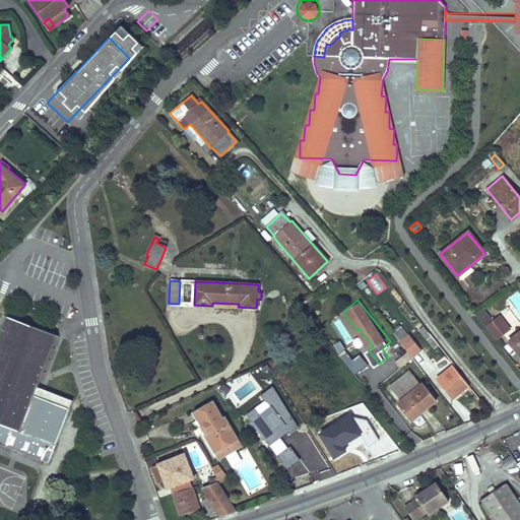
[(483,309),(476,315),(485,326),(493,320),(483,309)]
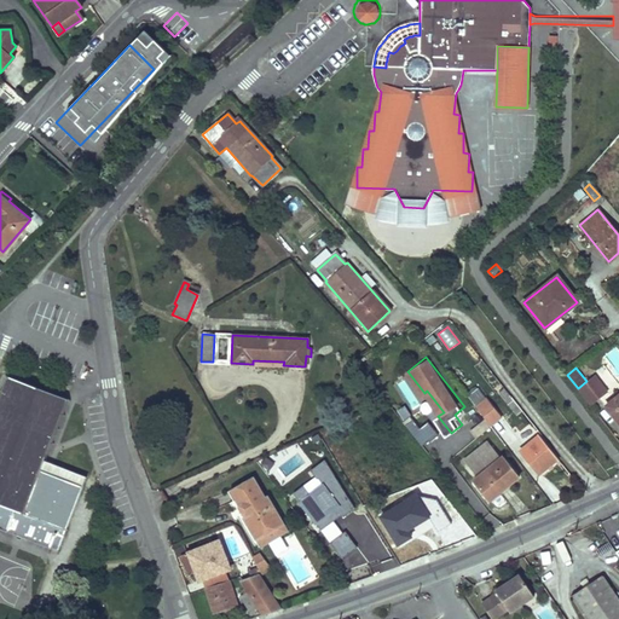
[(608,392),(595,375),(586,381),(578,388),(591,405),(608,392)]
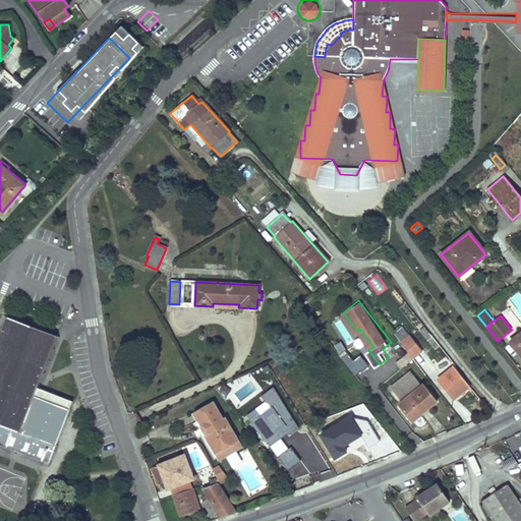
[(57,335),(8,316),(0,337),(0,445),(49,463),(73,401),(38,388),(57,335)]
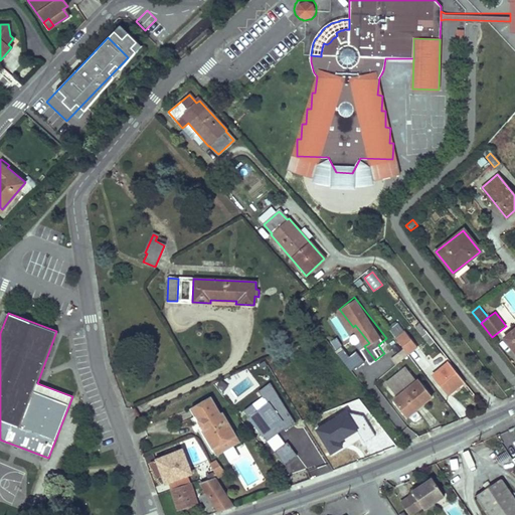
[(395,338),(403,332),(397,323),(388,330),(395,338)]
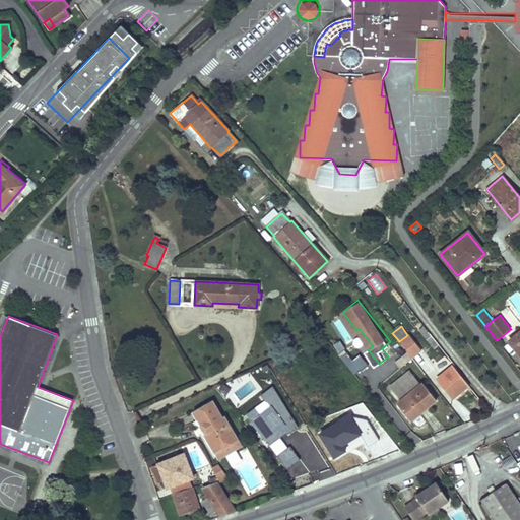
[(519,331),(509,340),(519,353),(519,331)]
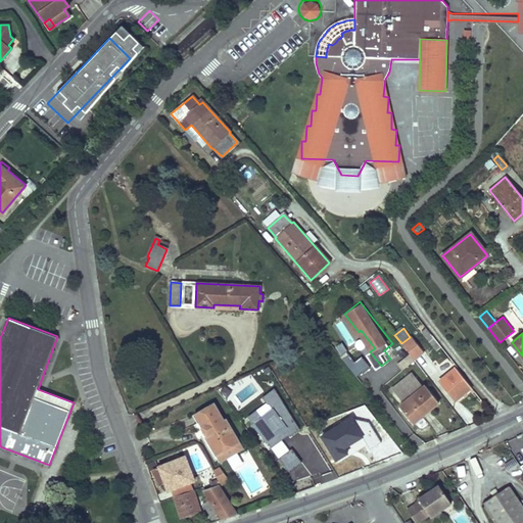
[(410,337),(401,343),(414,360),(423,352),(410,337)]
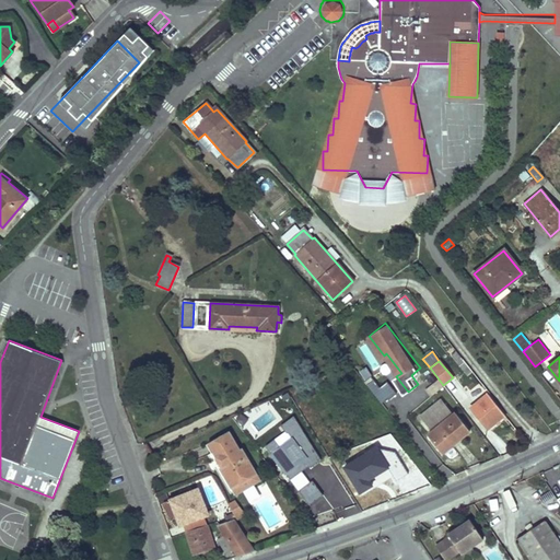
[(359,373),(368,381),(373,375),(364,366),(359,373)]
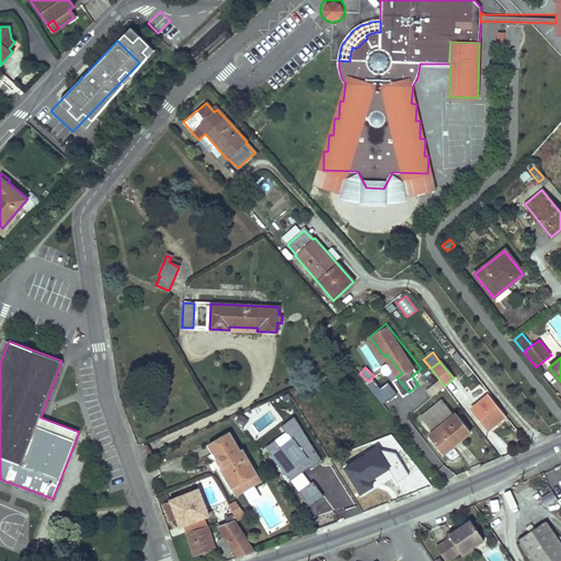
[(373,380),(366,386),(381,404),(388,400),(373,380)]
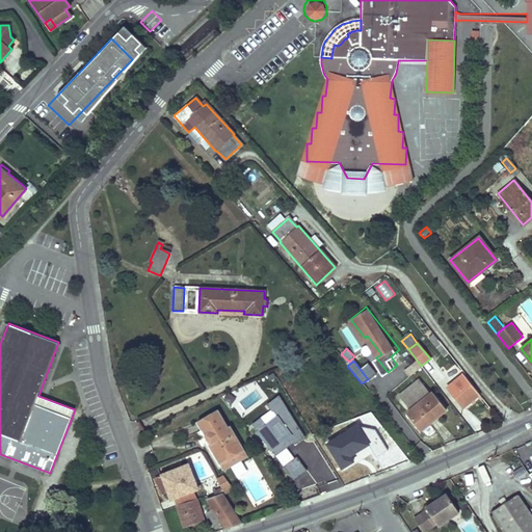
[(462,375),(446,388),(462,408),(478,396),(462,375)]
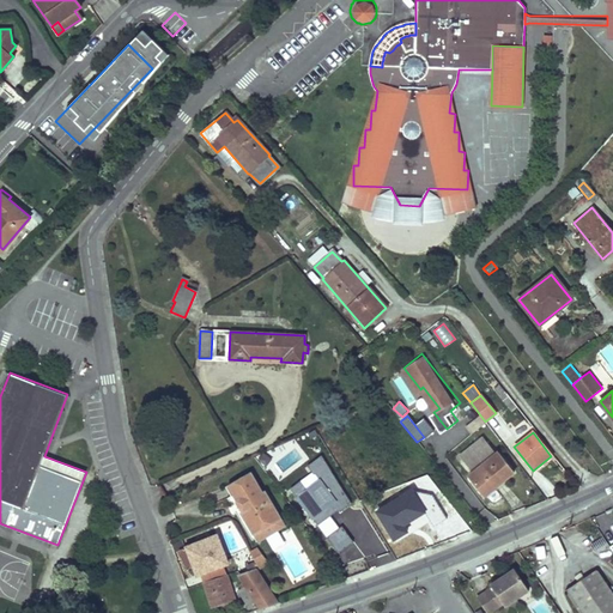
[(481,438),(466,450),(479,467),(472,472),(468,475),(483,493),(491,486),(493,489),(514,473),(497,453),(495,454),(481,438)]
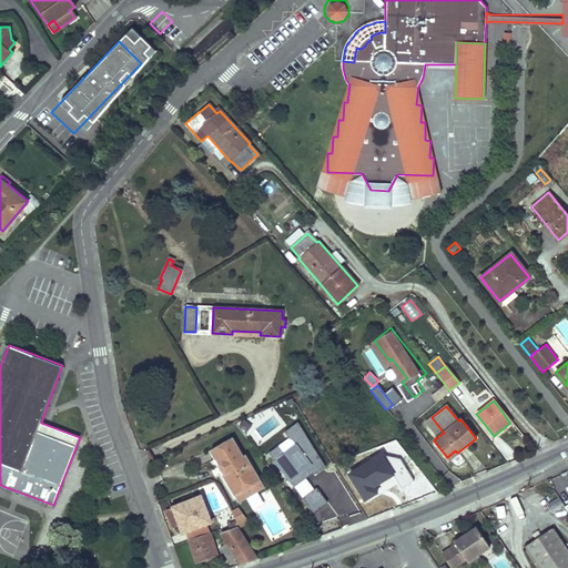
[(425,423),(437,437),(444,433),(432,417),(425,423)]
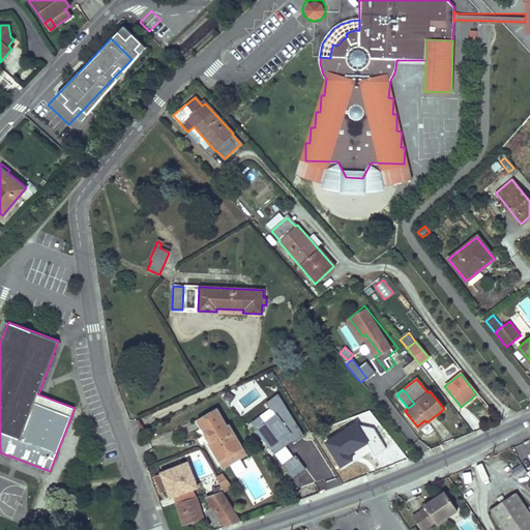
[(292,478),(305,469),(288,444),(304,433),(277,393),(266,402),(270,408),(252,421),(292,478)]
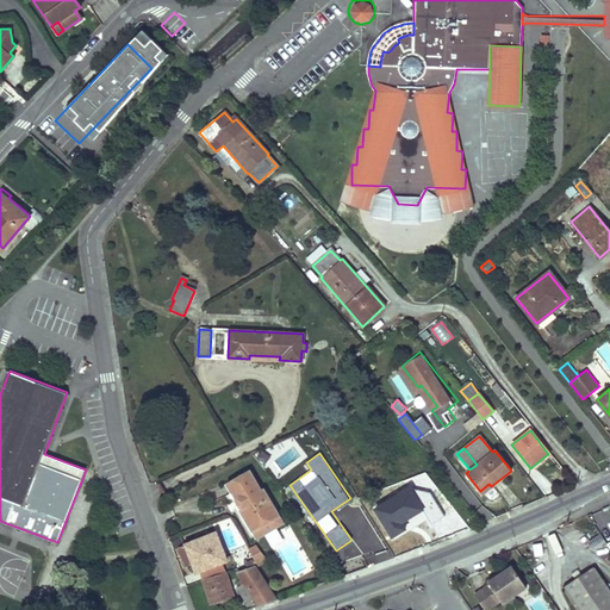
[(249,471),(225,485),(235,500),(235,502),(236,504),(237,506),(238,509),(241,510),(238,511),(257,541),(284,526),(263,490),(261,491),(249,471)]
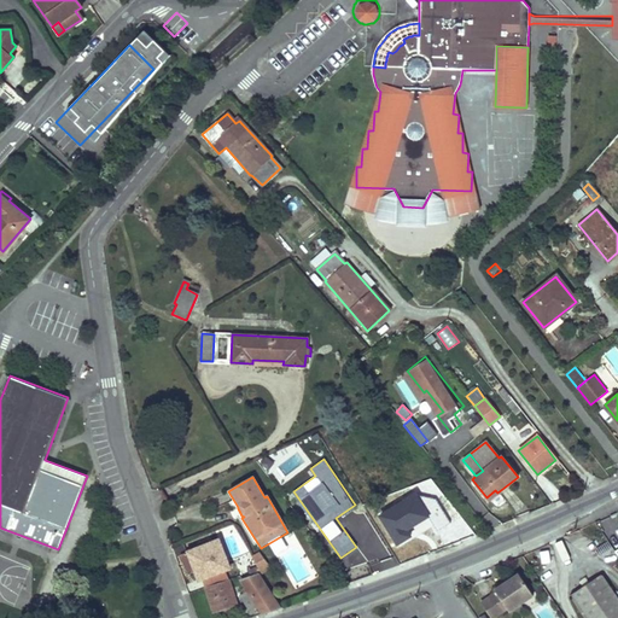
[(216,540),(187,552),(193,570),(198,579),(228,569),(216,540)]
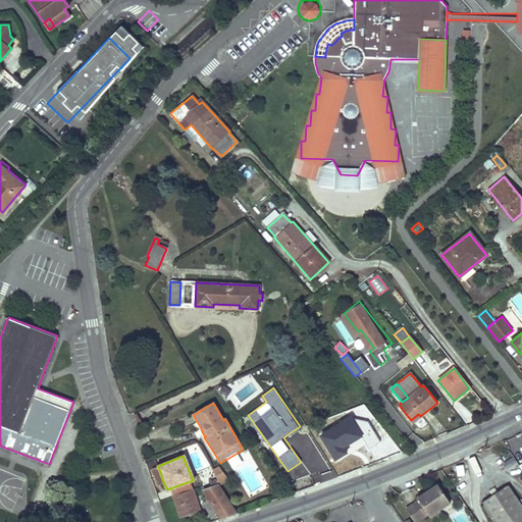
[(151,468),(156,483),(163,481),(158,466),(151,468)]
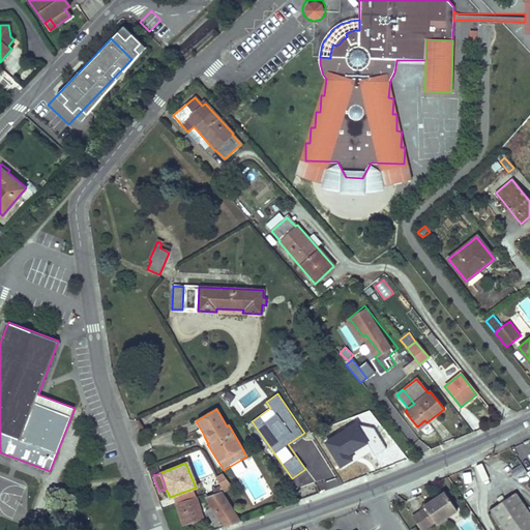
[(225,475),(216,479),(217,479),(221,487),(223,489),(230,484),(225,475)]
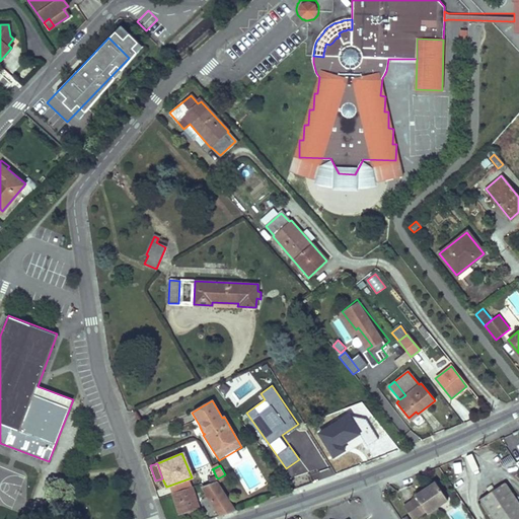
[(213,469),(206,472),(209,482),(216,476),(213,469)]
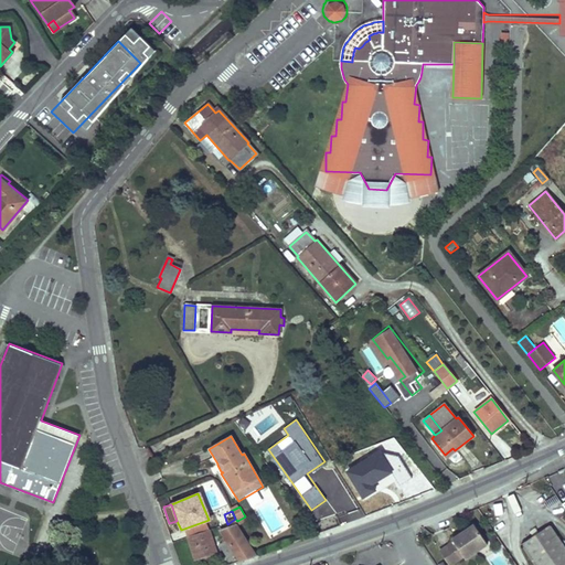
[(245,516),(237,521),(237,522),(240,525),(248,521),(245,516)]
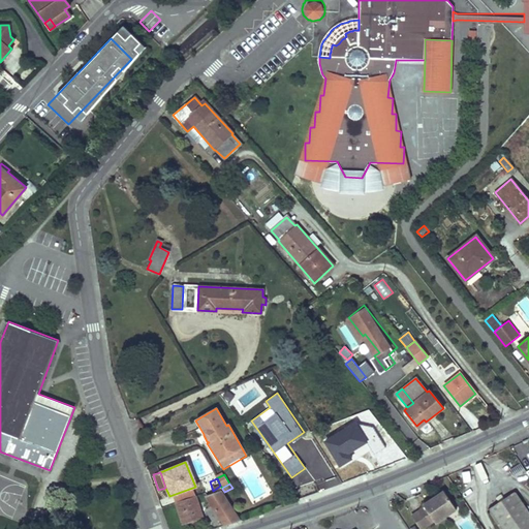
[(457,508),(444,490),(424,504),(425,506),(411,516),(421,528),(422,528),(434,521),(436,523),(457,508)]
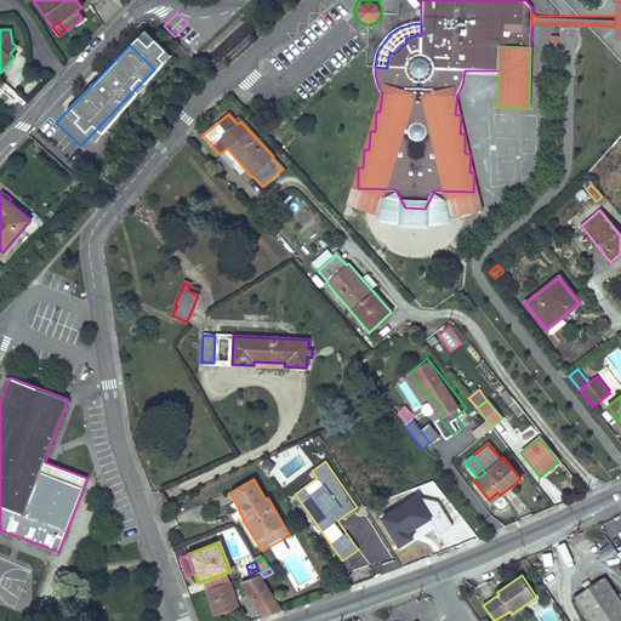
[(243,582),(241,582),(245,588),(241,592),(244,596),(240,598),(250,615),(258,610),(262,616),(279,610),(258,577),(243,582)]
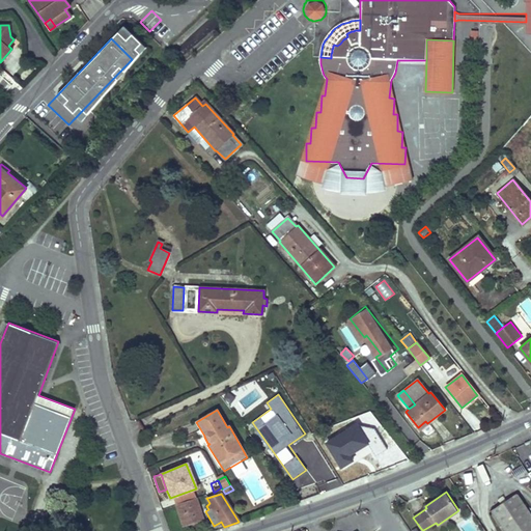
[(530,530),(530,515),(516,495),(491,511),(503,530),(530,530)]
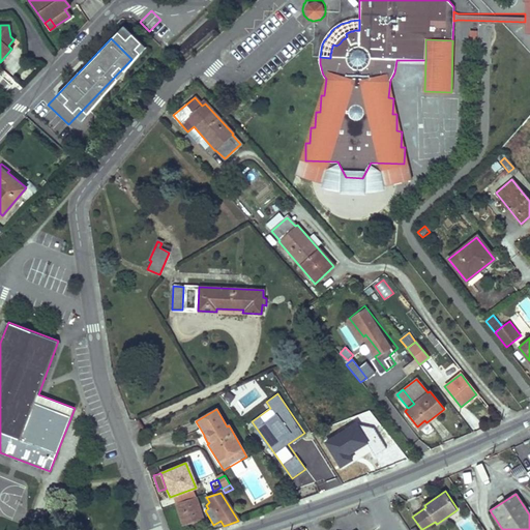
[(196,498),(176,504),(182,524),(202,518),(196,498)]
